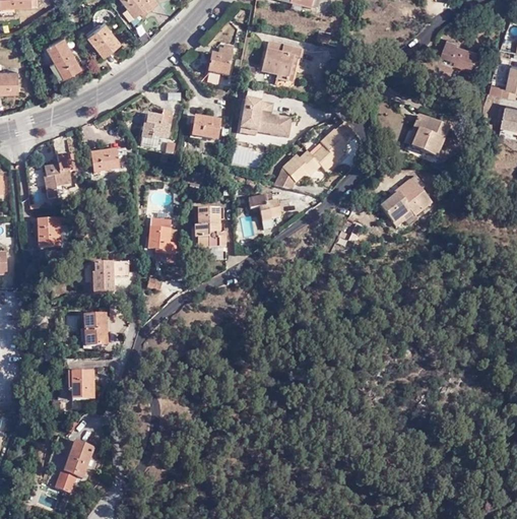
[(144,2),(147,6),(153,0),(130,0),(131,1),(138,8),(141,5),(144,2)]
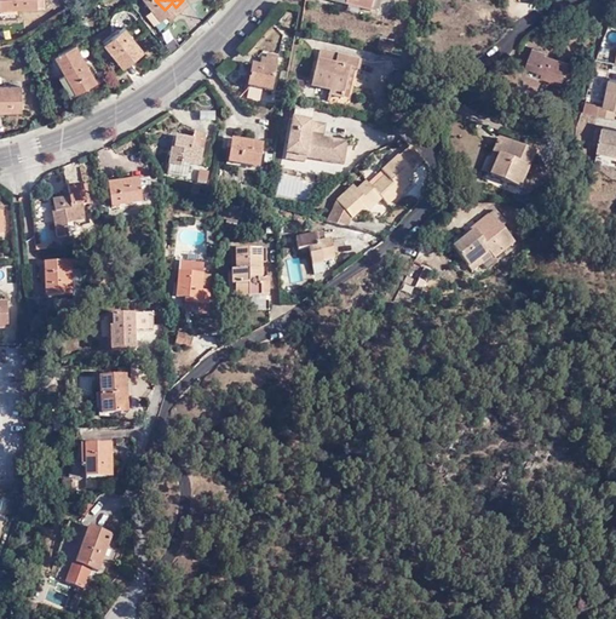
[(165,10),(156,1),(149,7),(157,17),(165,10)]
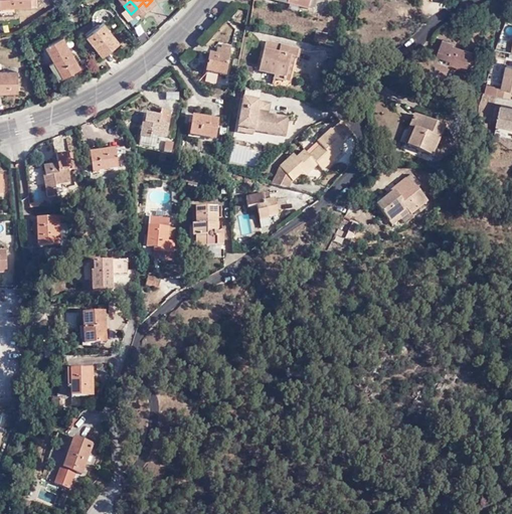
[(122,35),(104,16),(88,28),(103,46),(112,40),(114,42),(122,35)]
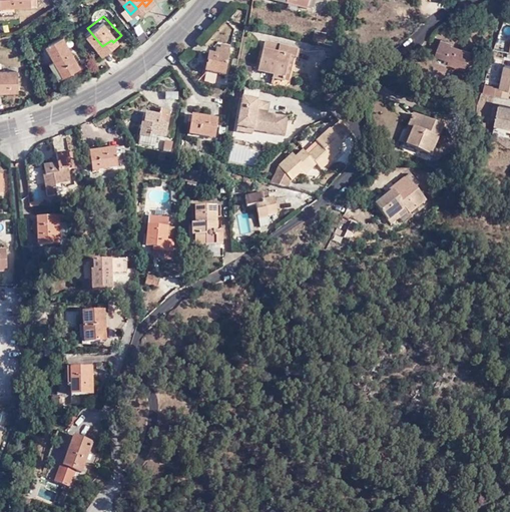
[(313,41),(325,44),(327,34),(316,31),(313,41)]
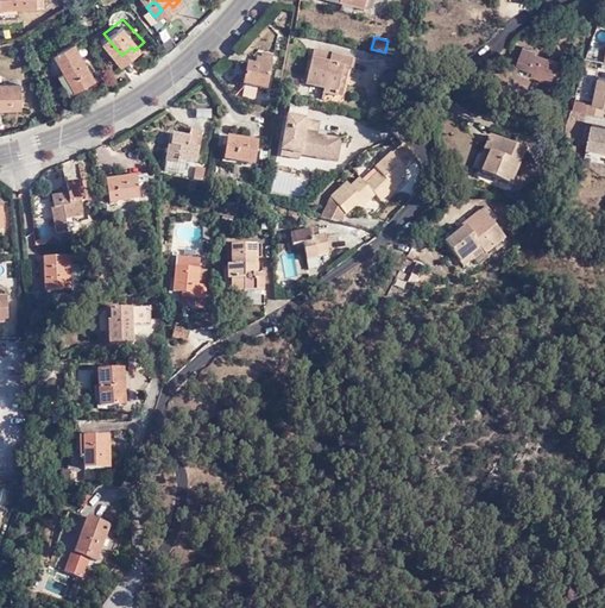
[(65,68),(77,87),(98,74),(75,38),(56,51),(65,68)]
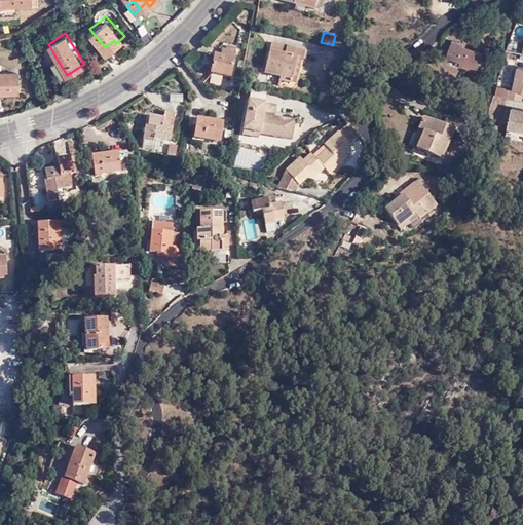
[(275,78),(288,81),(294,57),(299,58),(300,59),(302,48),(270,39),(261,70),(277,74),(275,78)]
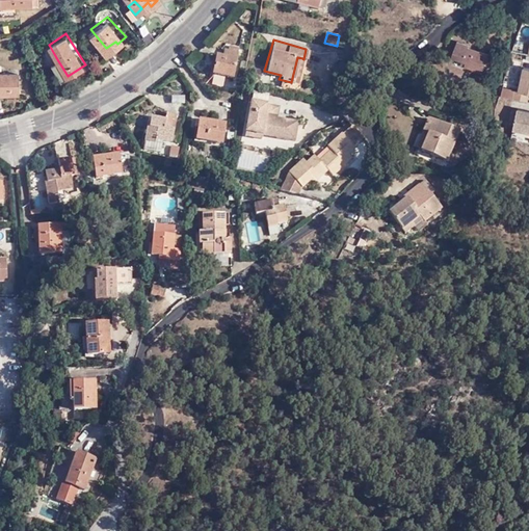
[(481,70),(487,52),(468,46),(468,44),(455,40),(450,55),(465,60),(464,64),(481,70)]
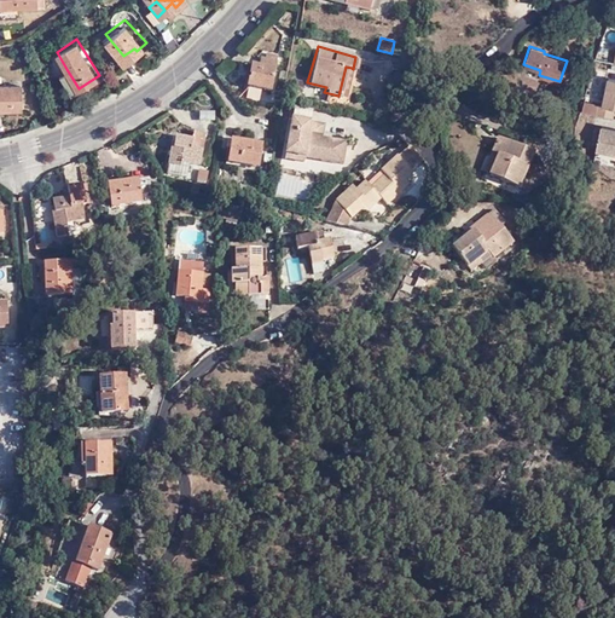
[(218,76),(231,63),(222,55),(209,68),(218,76)]
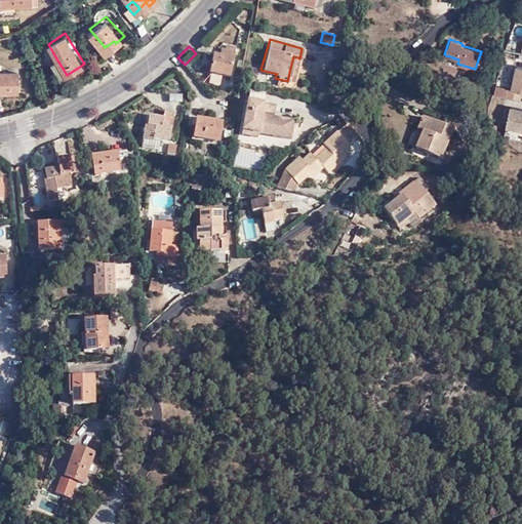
[(232,77),(236,52),(226,50),(222,49),(221,56),(213,56),(210,73),(232,77)]
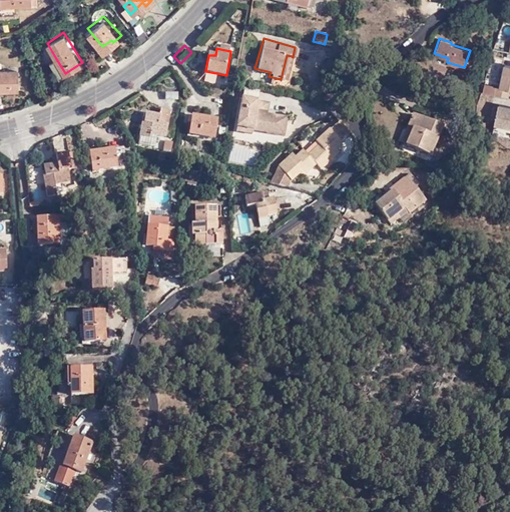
[(287,55),(281,79),(285,80),(292,56),(287,55)]
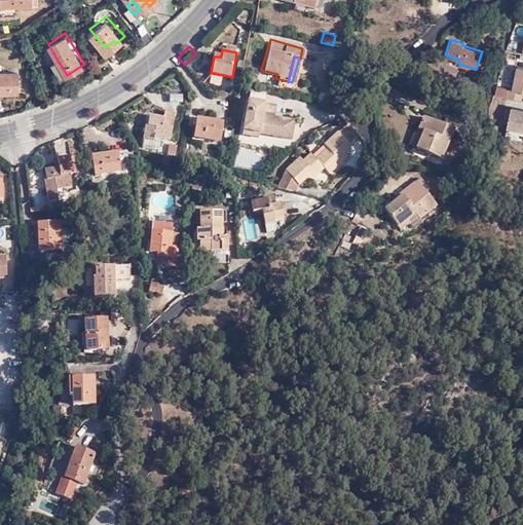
[(61,79),(67,75),(57,59),(50,64),(61,79)]
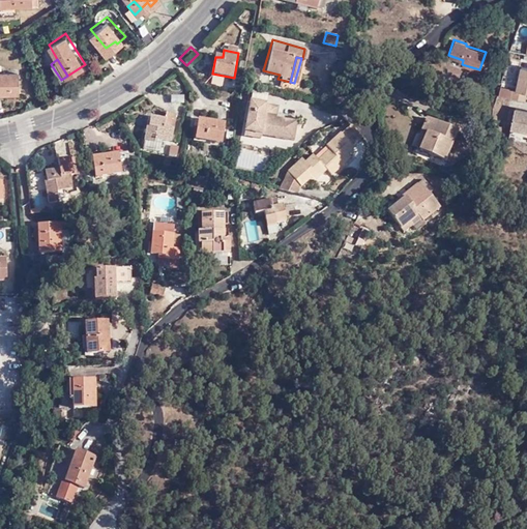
[(2,68),(1,63),(0,63),(0,91),(21,91),(20,68),(2,68)]
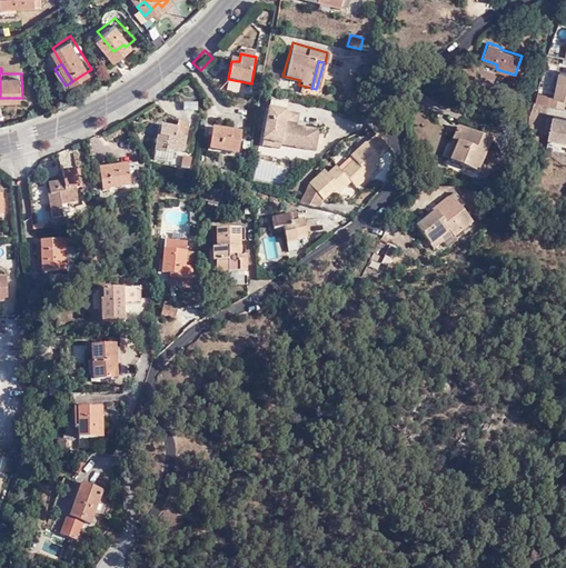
[(565,70),(559,70),(553,95),(538,91),(535,100),(563,106),(565,98),(565,70)]
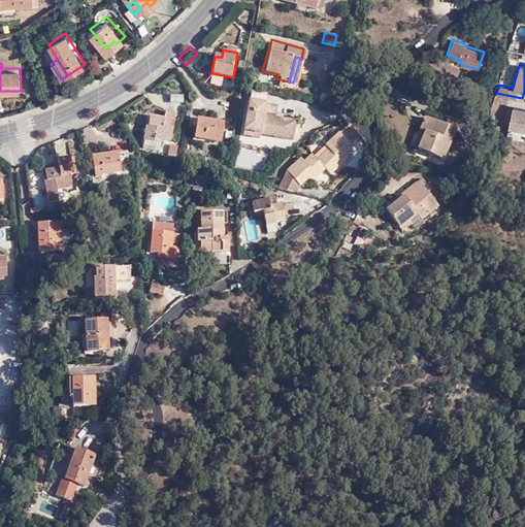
[(179,105),(178,92),(163,93),(164,105),(179,105)]
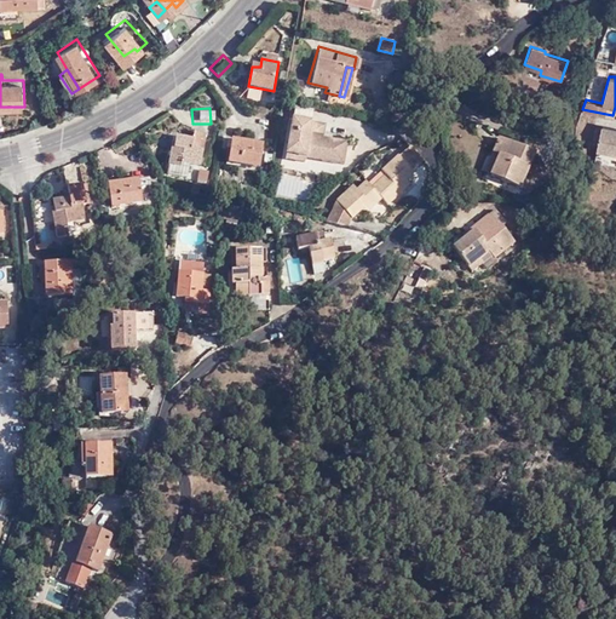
[(318,137),(321,125),(288,119),(281,155),(339,164),(341,142),(318,137)]
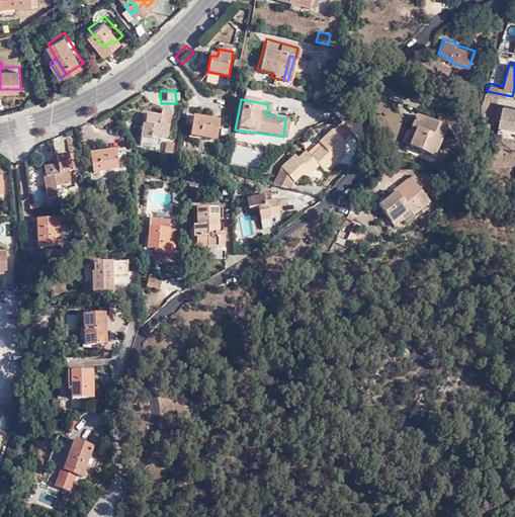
[(498,122),(514,125),(514,106),(502,103),(498,122)]
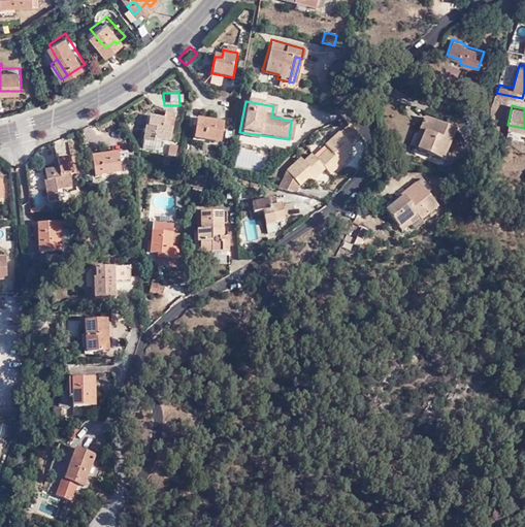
[(162,137),(171,139),(176,111),(166,110),(165,116),(151,113),(150,120),(148,120),(142,144),(160,147),(162,137)]
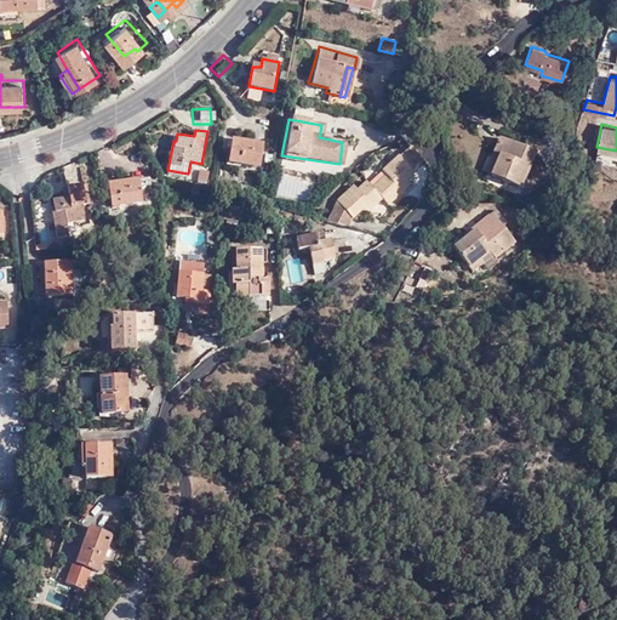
[(498,153),(487,176),(519,187),(533,154),(537,157),(542,146),(524,138),(520,147),(497,138),(492,151),(498,153)]
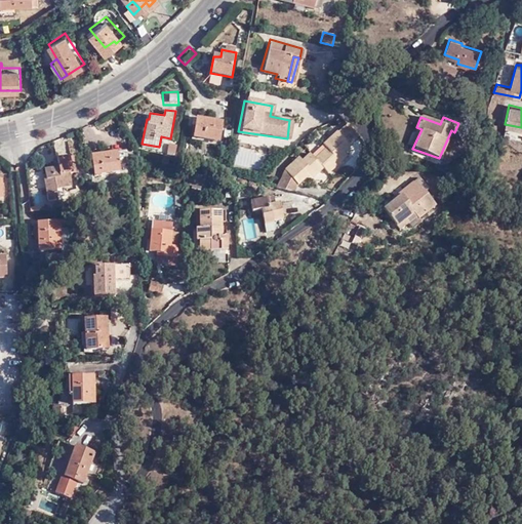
[(221,139),(225,122),(196,118),(193,135),(221,139)]
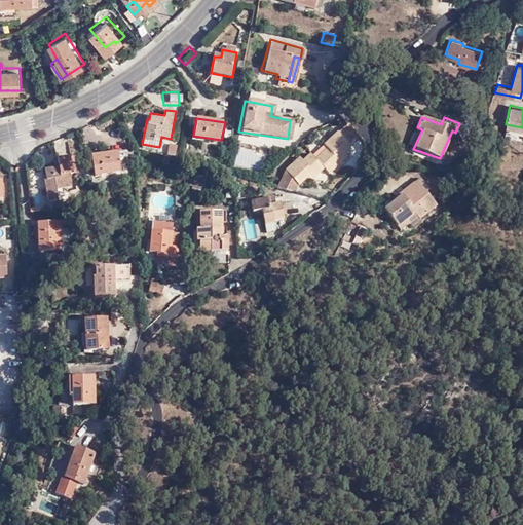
[(352,122),(347,126),(348,128),(359,138),(362,136),(359,132),(360,130),(352,122)]
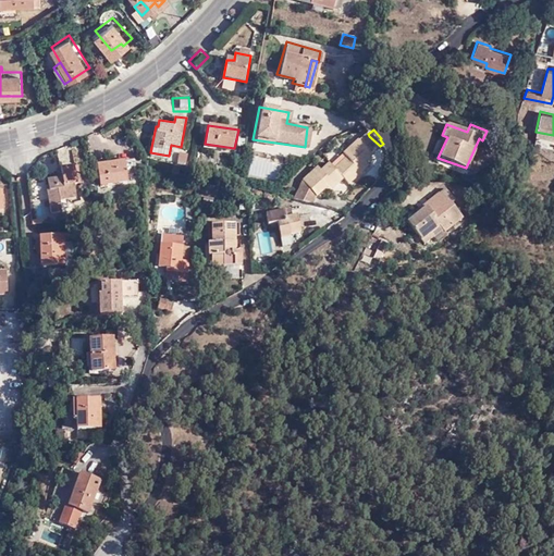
[(369,136),(368,134),(361,140),(360,140),(346,153),(348,157),(336,168),(346,177),(352,183),(364,172),(360,168),(368,160),(374,155),(373,152),(380,146),(369,136)]
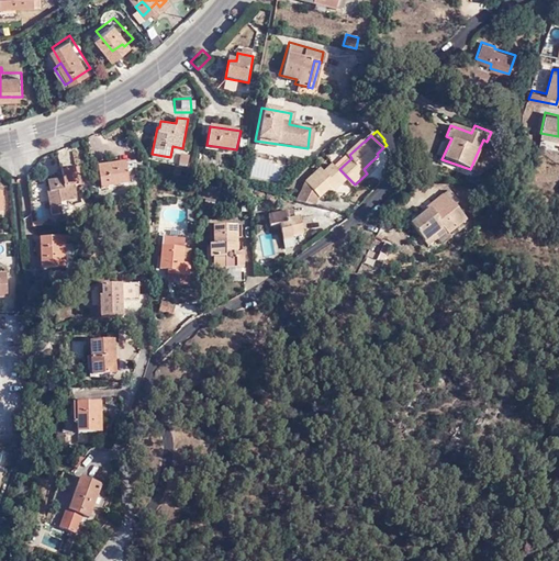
[(437,157),(442,159),(451,138),(446,136),(437,157)]
